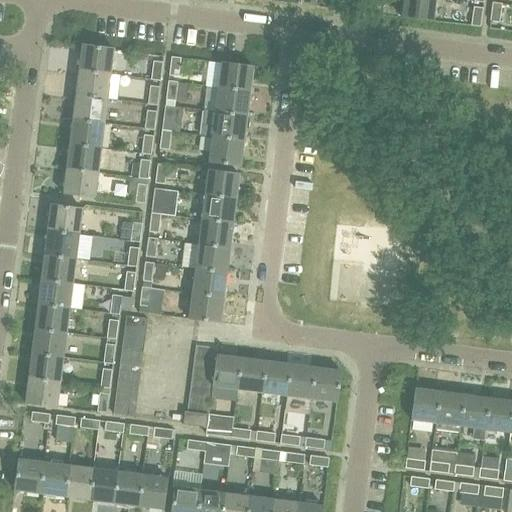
[(404,0),(402,17),(433,21),(436,0),(404,0)]
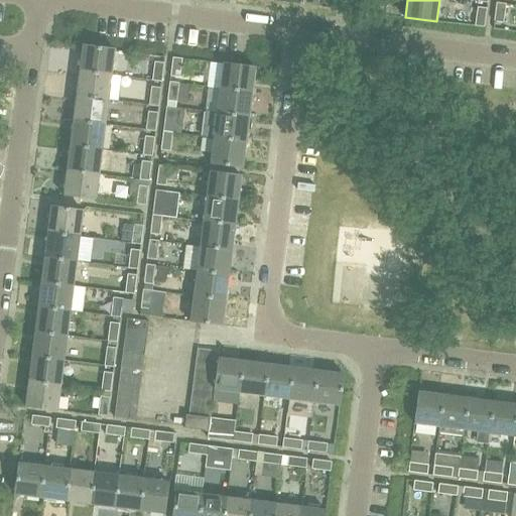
[(515,9),(515,6),(506,5),(506,3),(497,2),(495,21),(511,23),(514,21),(515,9)]
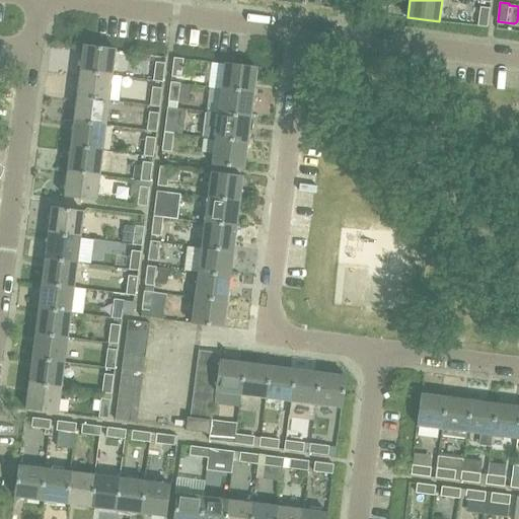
[(477,25),(488,26),(490,8),(480,7),(477,25)]
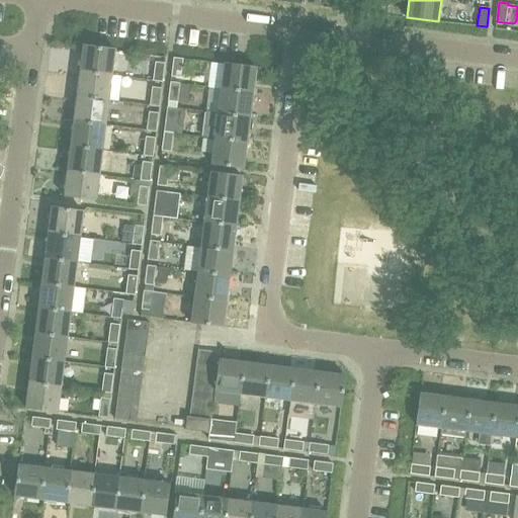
[(112,74),(115,49),(84,45),(81,70),(112,74)]
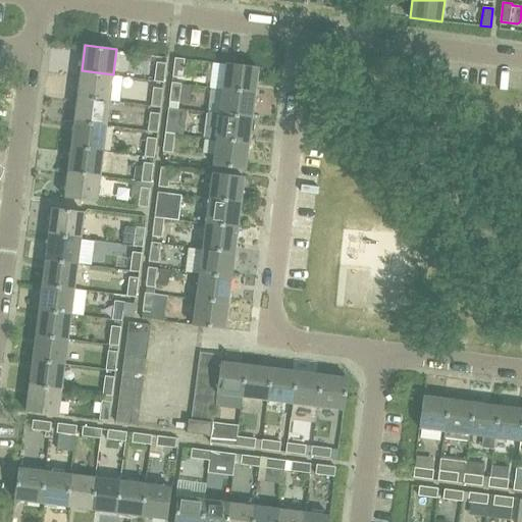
[(185,58),(175,57),(172,75),(183,76),(185,58)]
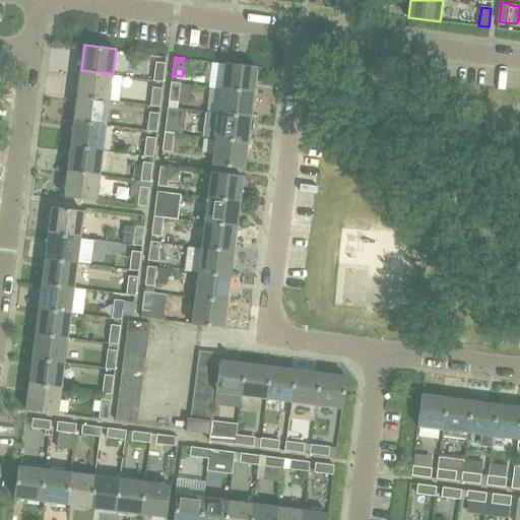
[(153,79),(164,81),(166,62),(156,61),(153,79)]
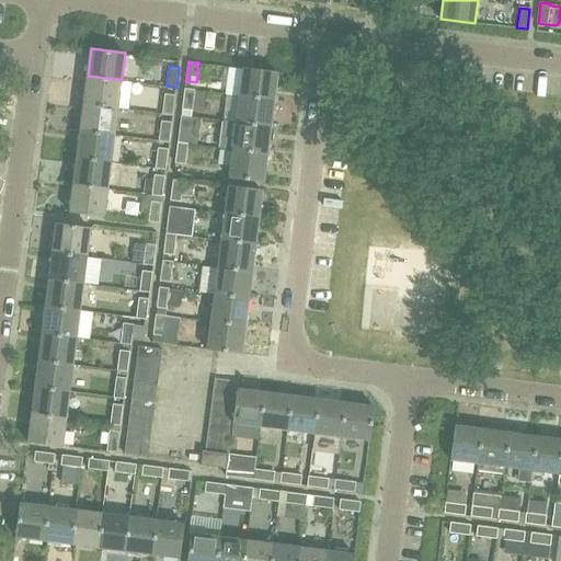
[(243,68),(240,95),(274,100),(277,72),(243,68)]
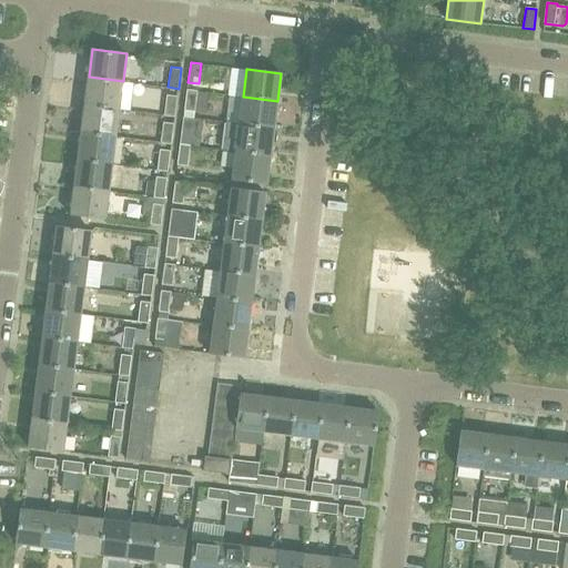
[(119,109),(123,81),(89,77),(84,104),(119,109)]
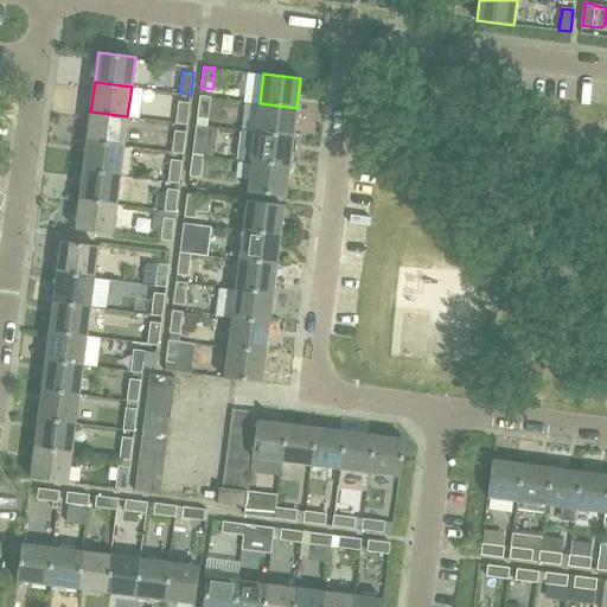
[(225,100),(200,97),(197,119),(209,120),(209,113),(224,115),(225,100)]
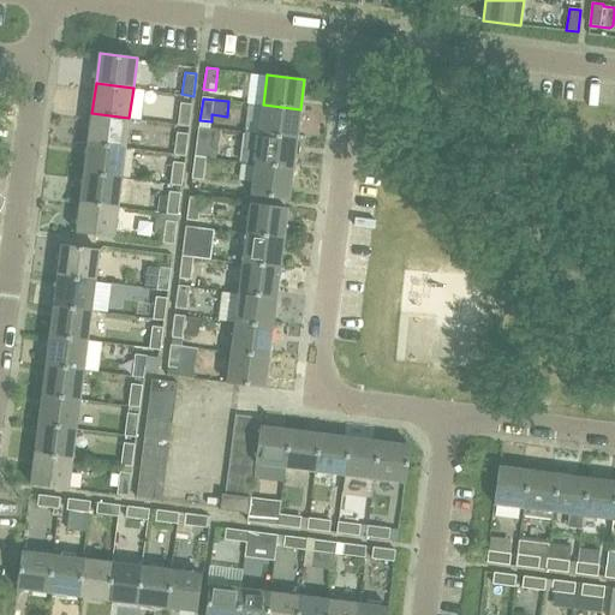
[(189,127),(192,105),(180,103),(178,125),(189,127)]
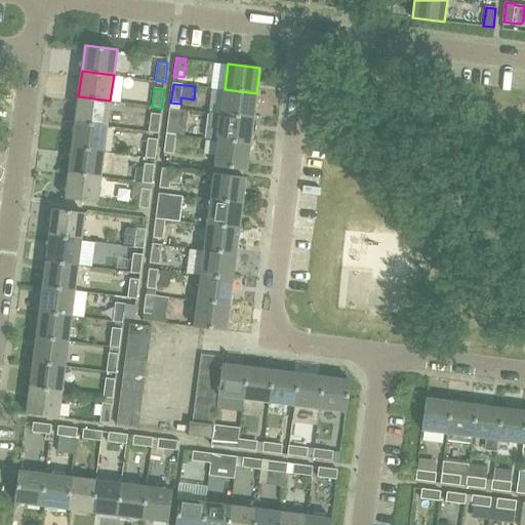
[(253,119),(256,93),(225,89),(221,115),(253,119)]
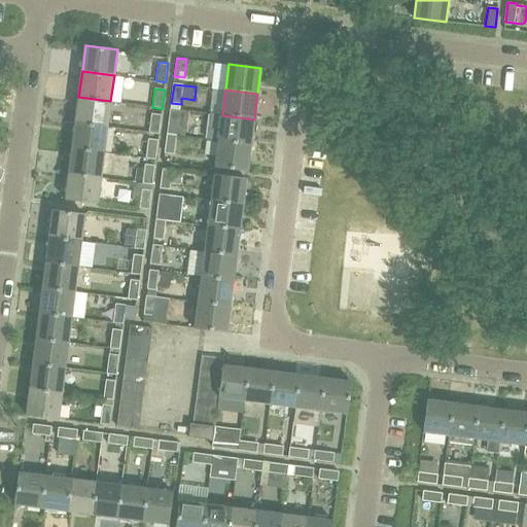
[(107,127),(110,101),(78,97),(75,123),(107,127)]
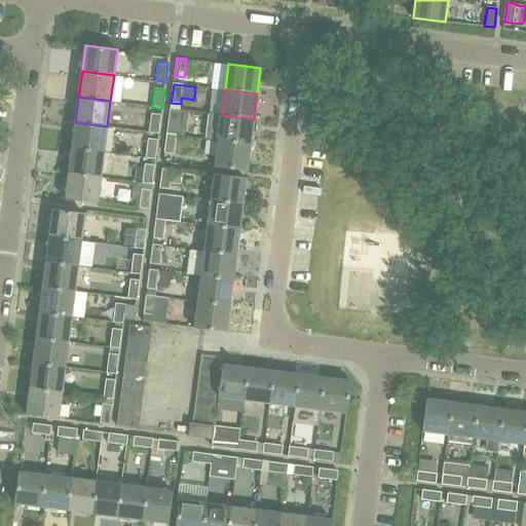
[(180,109),(171,108),(168,128),(177,129),(180,109)]
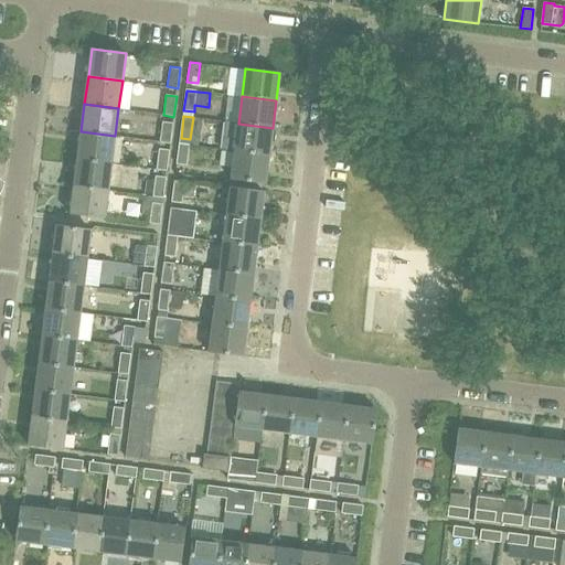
[(170,144),(173,124),(162,121),(159,142),(170,144)]
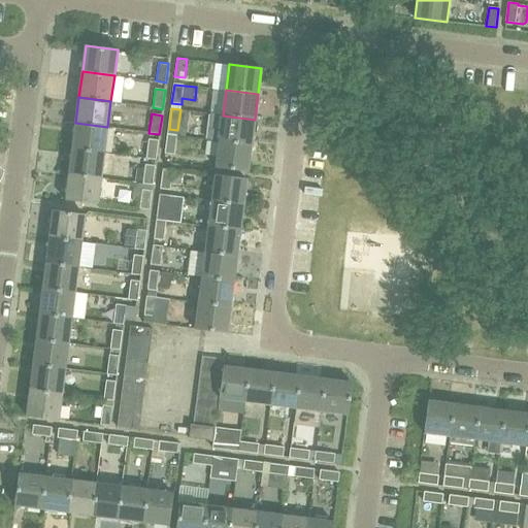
[(223,116),(220,141),(252,145),(255,120),(223,116)]
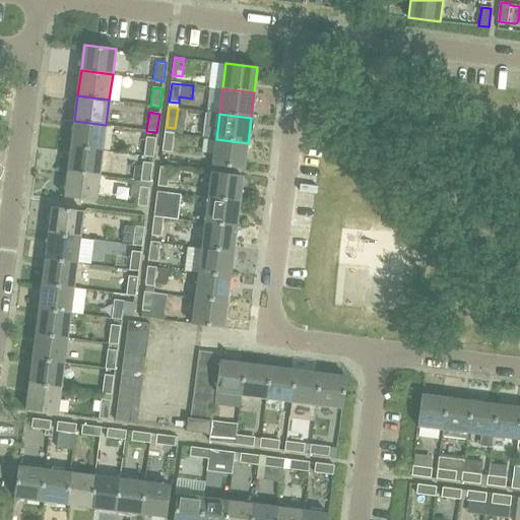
[(74,121),(71,146),(103,150),(106,125),(74,121)]
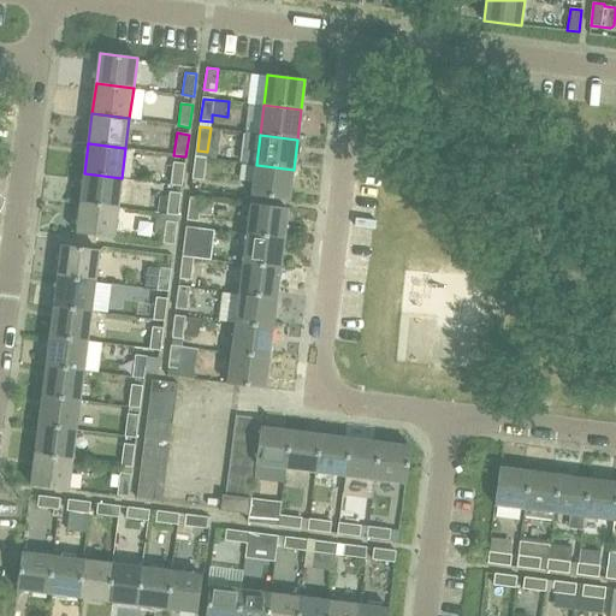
[(206,158),(196,157),(194,179),(203,181),(206,158)]
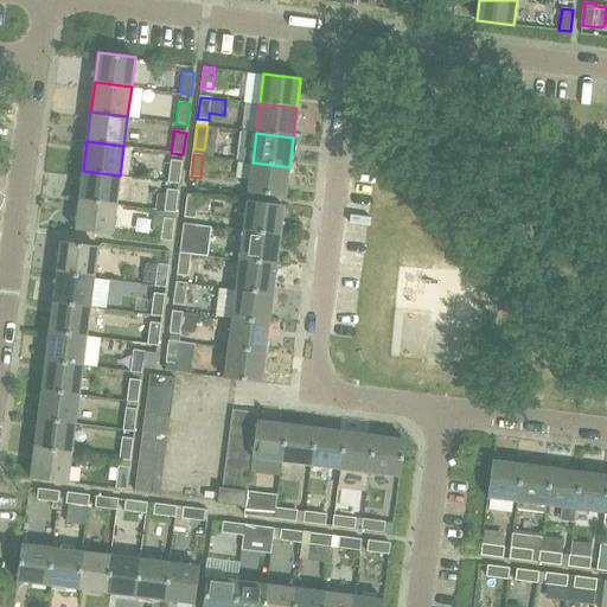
[(167,183),(179,184),(183,163),(171,160),(167,183)]
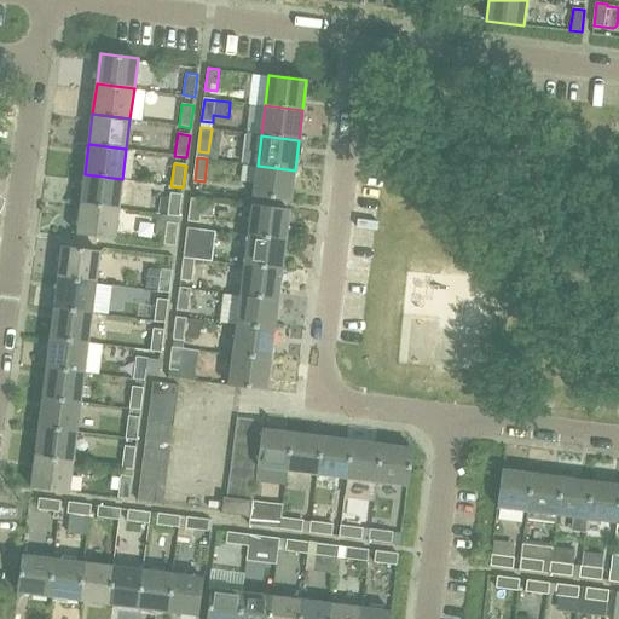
[(253,196),(291,201),(295,171),(258,166),(253,196)]
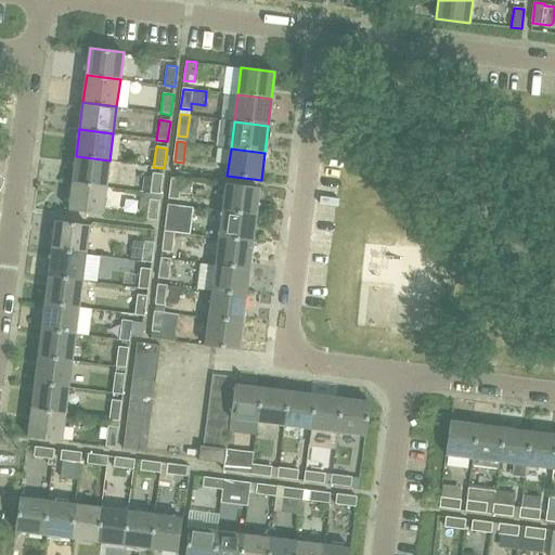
[(106,188),(110,160),(76,156),(73,183),(106,188)]
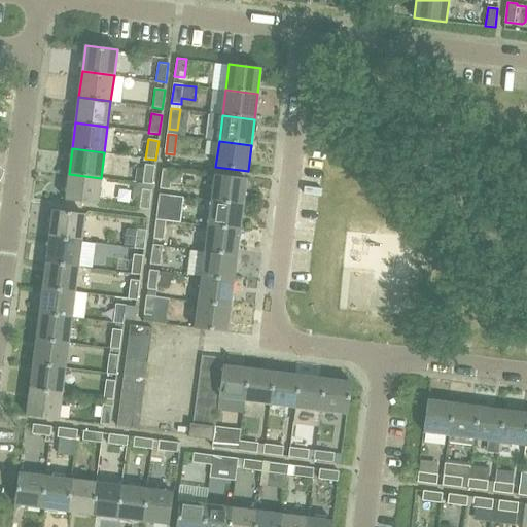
[(152,185),(155,166),(145,165),(144,169),(137,168),(135,181),(143,181),(142,184),(152,185)]
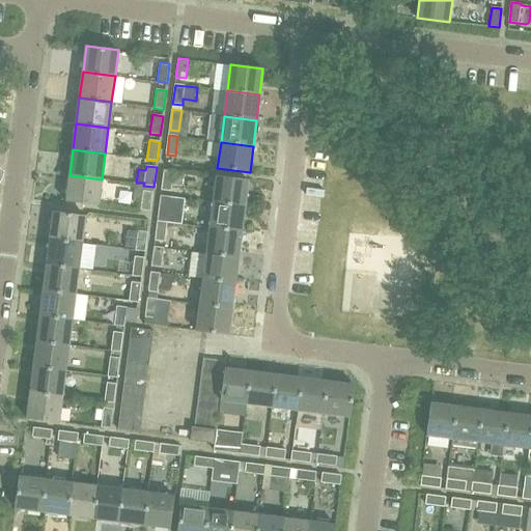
[(170,191),(171,185),(173,172),(163,170),(161,190),(170,191)]
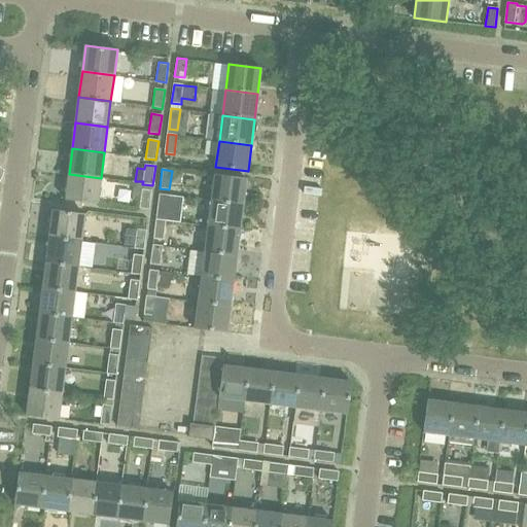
[(66,200),(98,204),(101,178),(69,174),(66,200)]
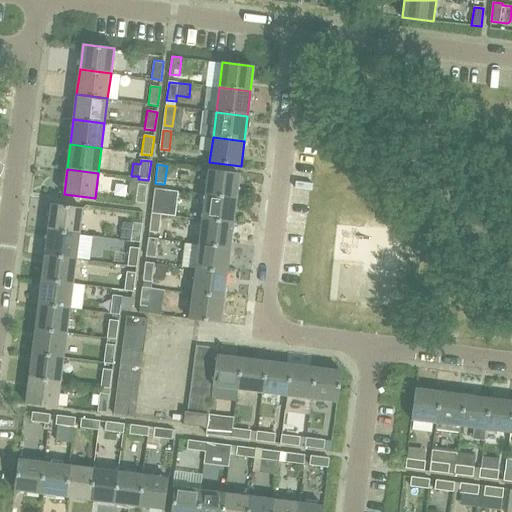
[(205,195),(237,199),(240,174),(208,170),(205,195)]
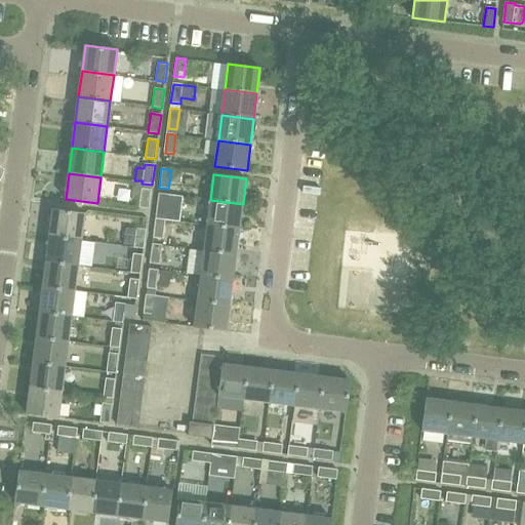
[(149,209),(152,190),(140,189),(138,208),(149,209)]
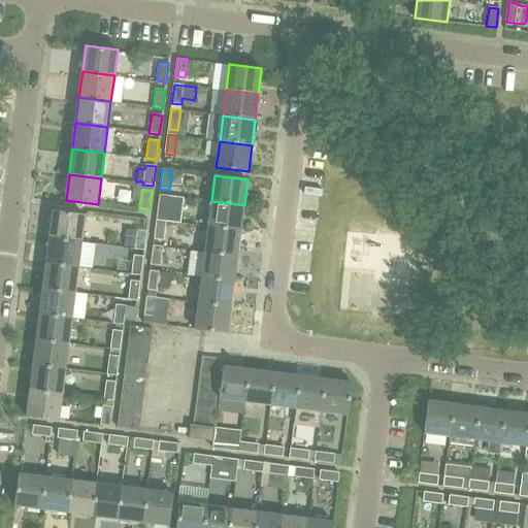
[(169,196),(160,194),(157,213),(167,215),(167,212),(179,215),(182,198),(169,197),(169,196)]
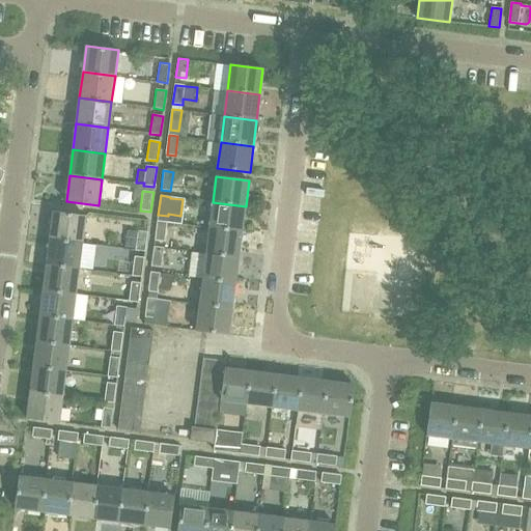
[(213,202),(210,228),(242,232),(246,206),(213,202)]
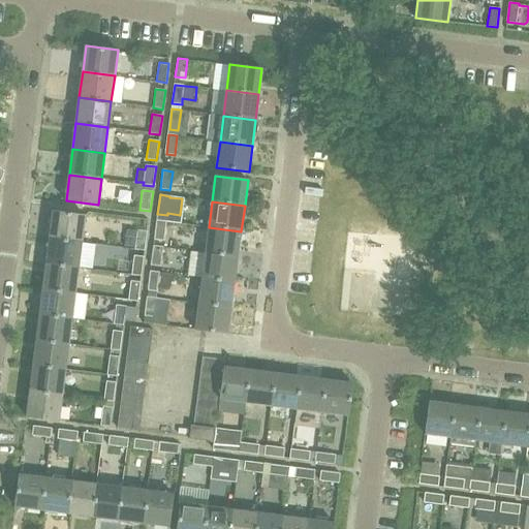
[(53,212),(50,238),(83,242),(86,216),(53,212)]
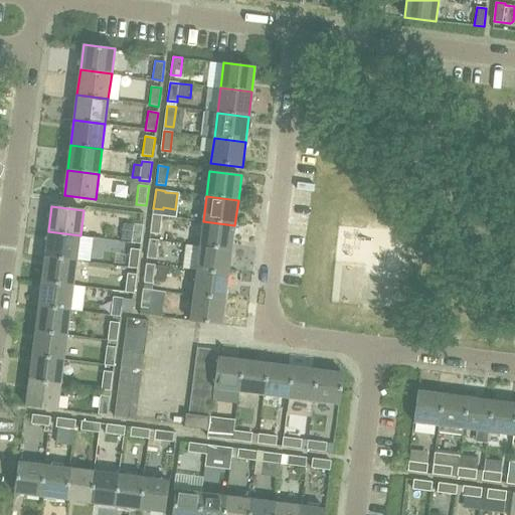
[(142,243),(145,213),(132,212),(130,223),(133,223),(131,241),(142,243)]
